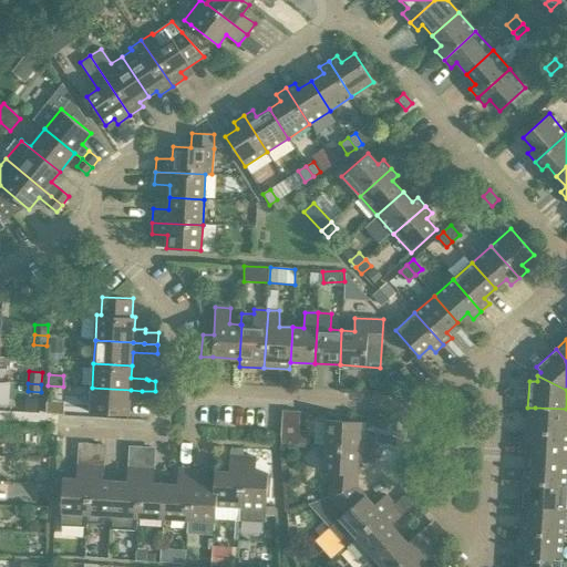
[(129,414),(131,390),(92,388),(91,412),(129,414)]
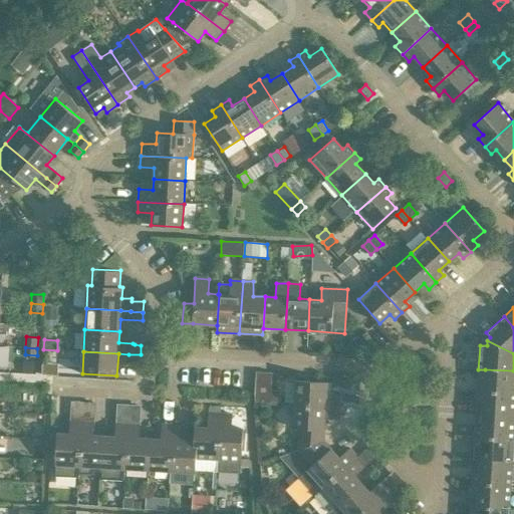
[(140,363),(141,354),(129,354),(127,362),(140,363)]
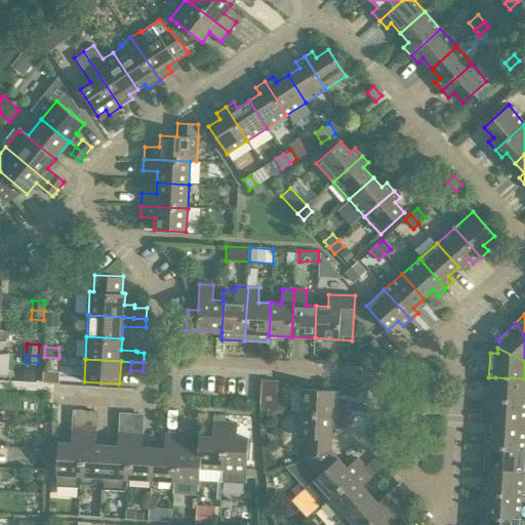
[(487,400),(524,402),(524,378),(495,377),(494,390),(488,390),(487,400)]
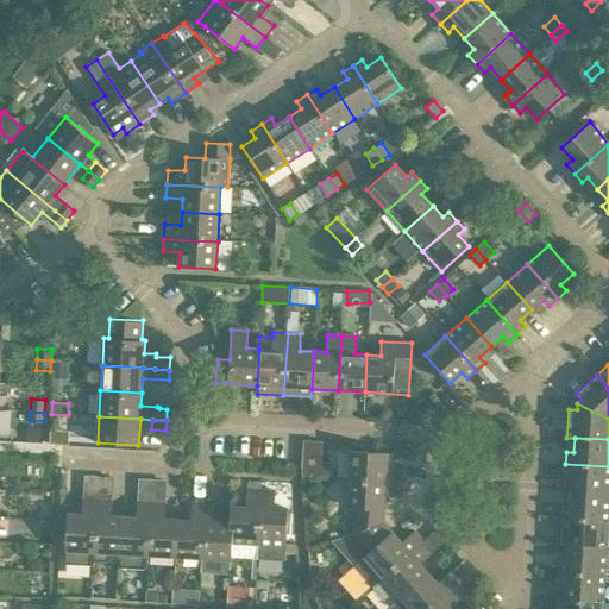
[(303,440),(301,469),(302,476),(320,477),(321,441),(303,440)]
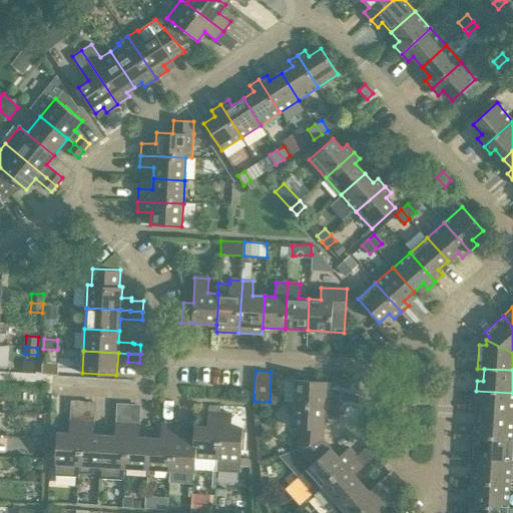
[(296,380),(294,405),(340,407),(340,395),(326,394),(326,382),(296,380)]
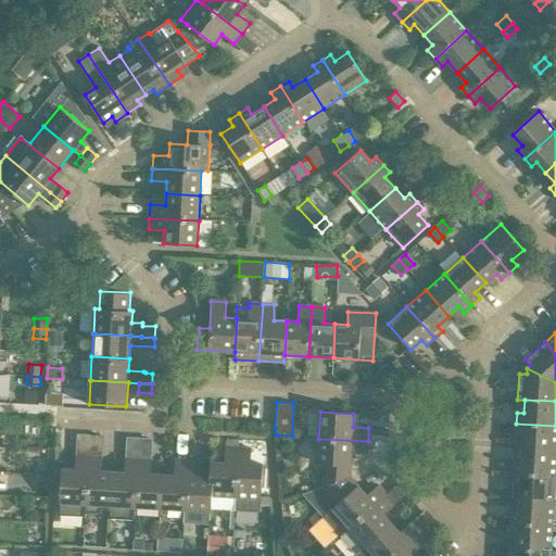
[(555,451),(555,426),(516,424),(516,433),(522,434),(522,449),(555,451)]
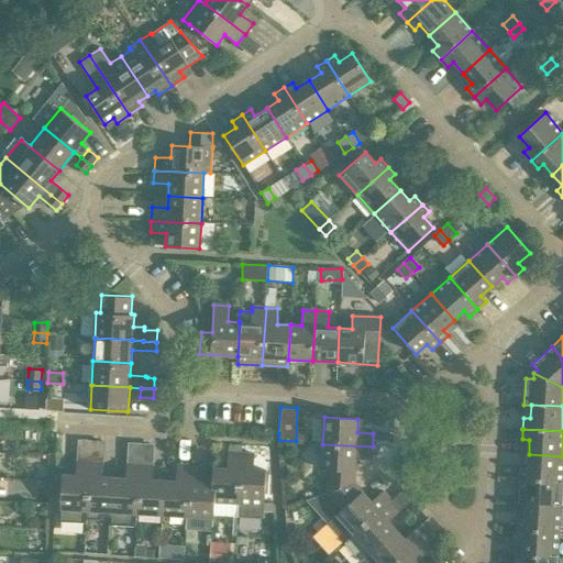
[(455,450),(456,441),(456,438),(443,437),(442,450),(455,450)]
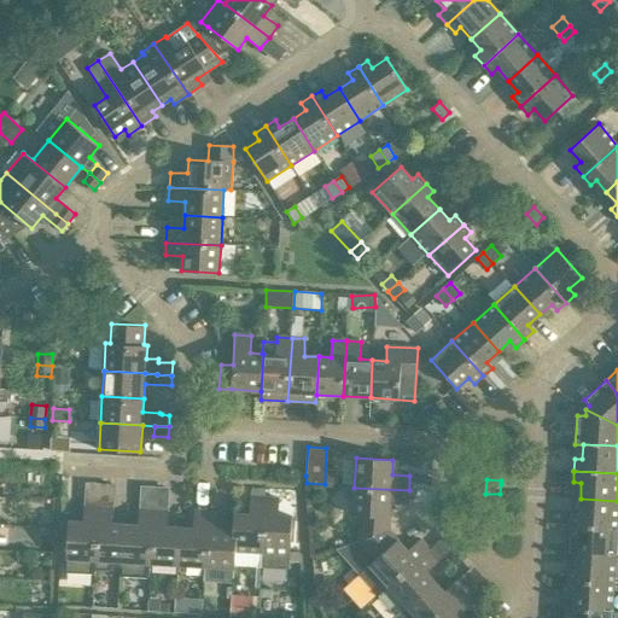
[(359,541),(360,542),(390,531),(389,530),(390,502),(408,503),(409,490),(354,488),(353,516),(360,516),(359,541)]
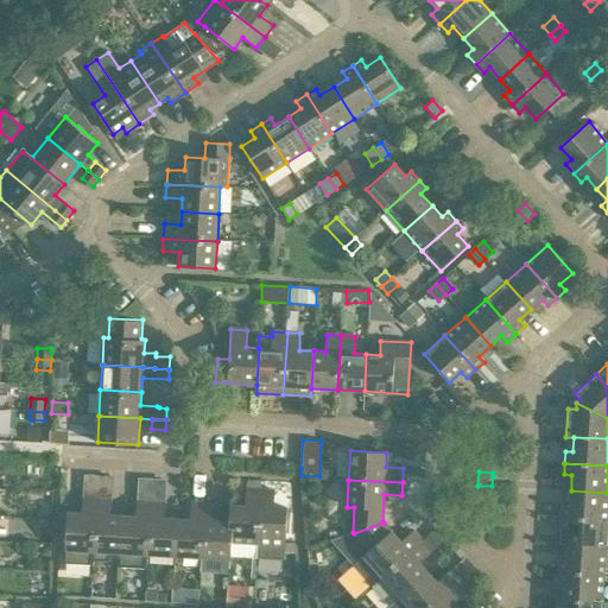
[(229,556),(230,557),(257,558),(261,489),(247,489),(246,506),(230,505),(229,523),(232,523),(229,556)]
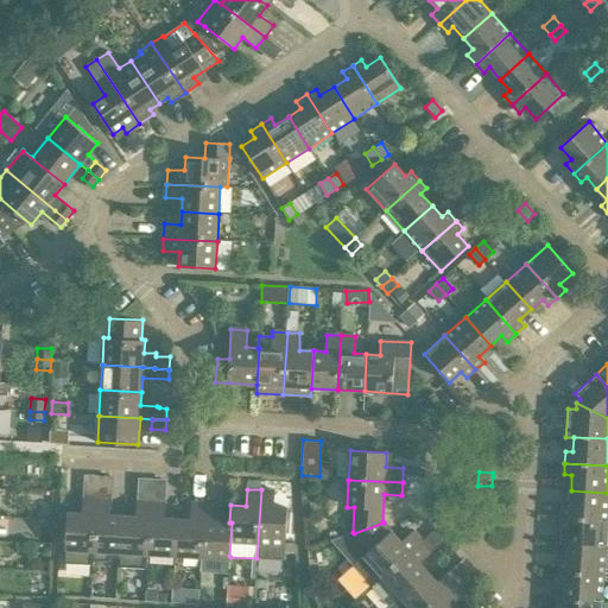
[(274,491),(261,489),(257,558),(284,559),(287,508),(273,507),(274,491)]
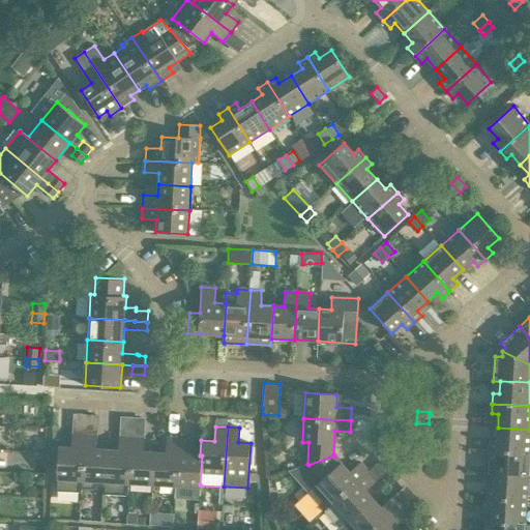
[(529,453),(529,435),(529,430),(498,428),(497,441),(490,440),(490,451),(529,453)]
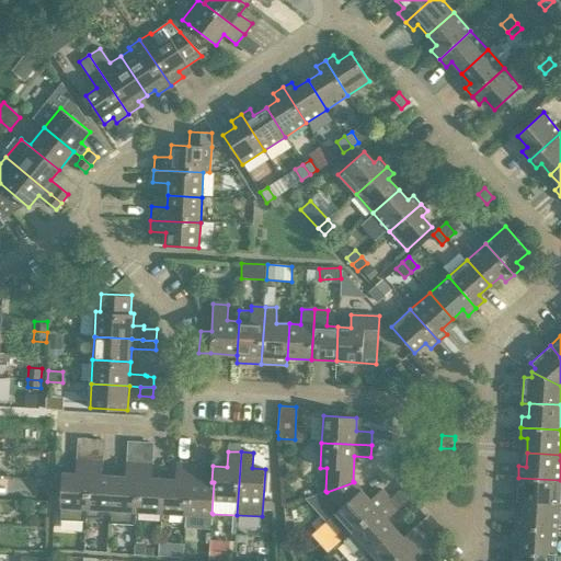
[(63,473),(61,507),(60,519),(87,522),(87,517),(90,459),(77,458),(76,474),(63,473)]
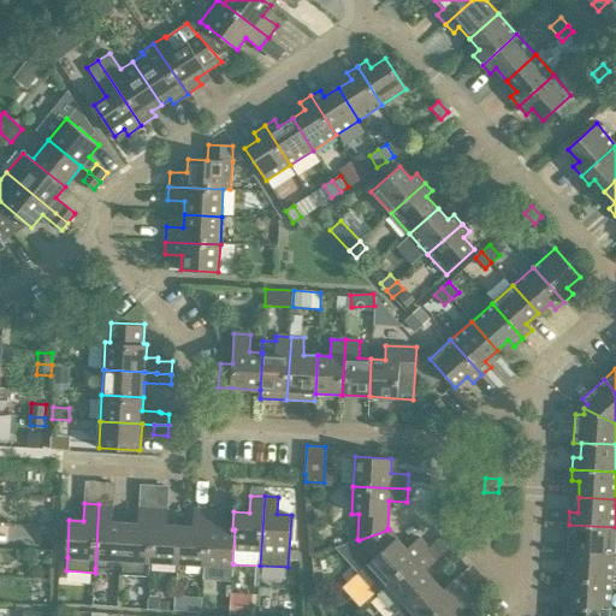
[(112,504),(99,504),(95,568),(112,569),(112,564),(123,564),(125,523),(111,522),(112,504)]
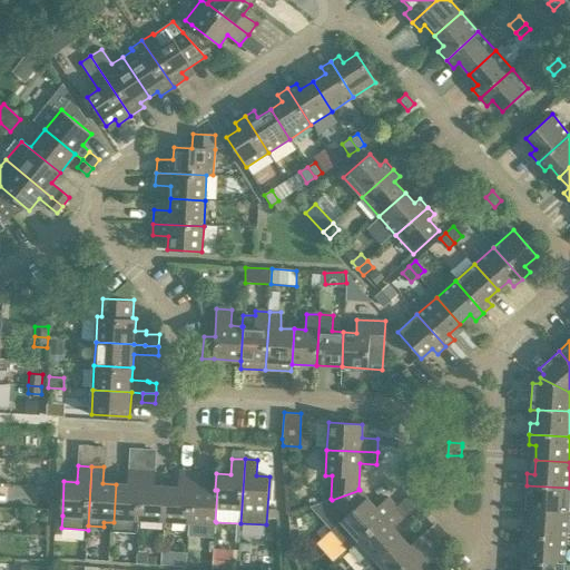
[(138,520),(139,520),(143,469),(128,469),(127,484),(116,484),(114,522),(112,531),(138,533),(138,520)]
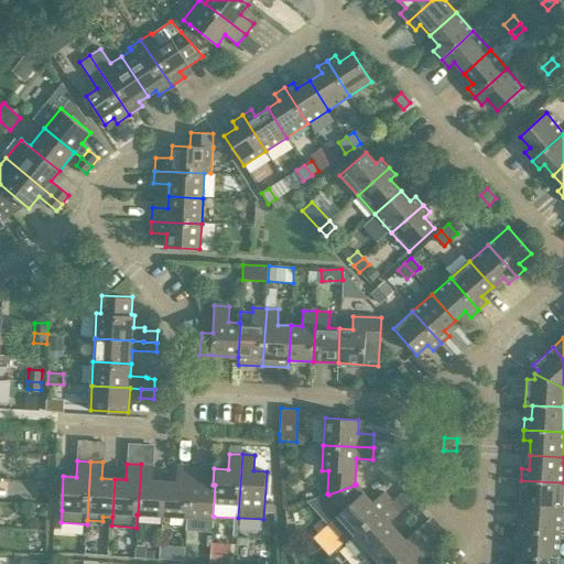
[(153,465),(141,464),(138,514),(163,516),(165,481),(152,480),(153,465)]
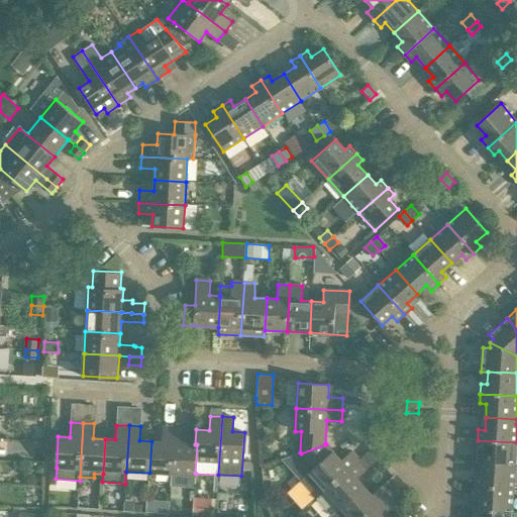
[(149,473),(172,474),(175,428),(163,427),(162,442),(151,441),(149,473)]
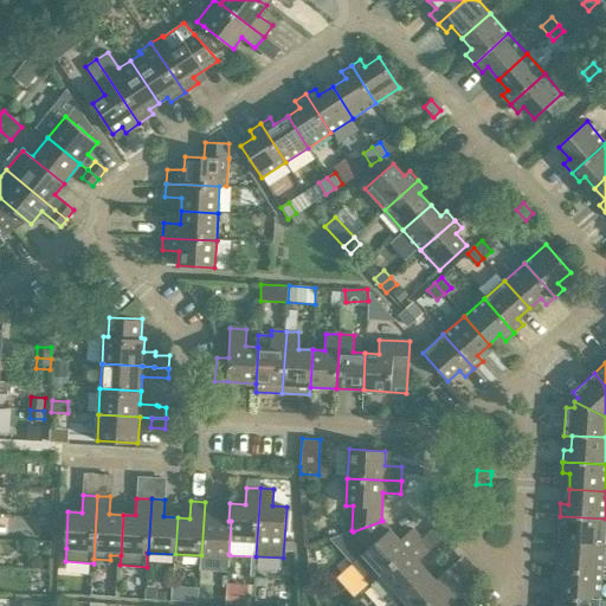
[(229,572),(230,555),(229,554),(231,521),(229,521),(218,520),(218,503),(205,502),(201,555),(201,569),(229,572)]
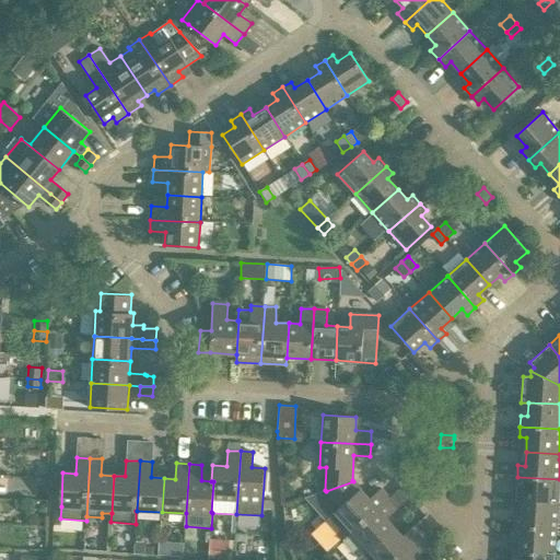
[(558,504),(559,479),(517,477),(516,487),(523,488),(523,502),(558,504)]
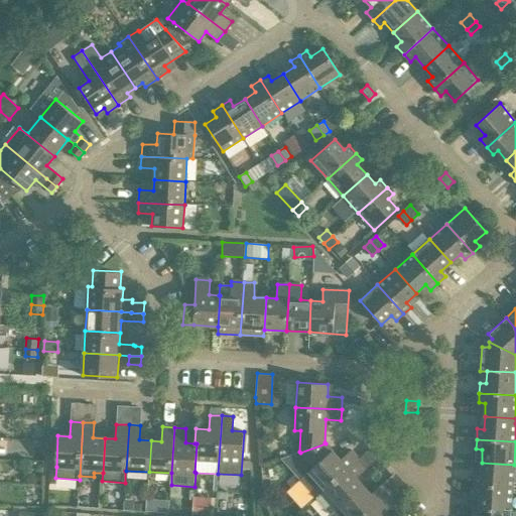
[(315,498),(325,490),(360,460),(351,450),(340,460),(326,443),(300,453),(313,468),(299,480),(315,498)]
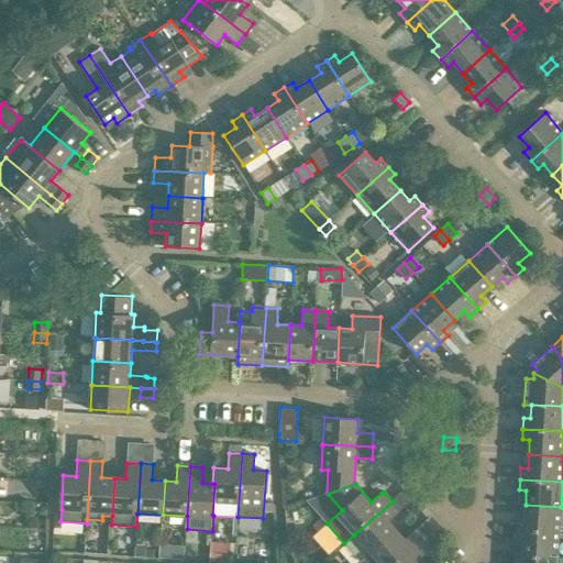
[(344,543),(361,562),(371,553),(397,531),(388,521),(400,510),(393,501),(354,534),(344,543)]
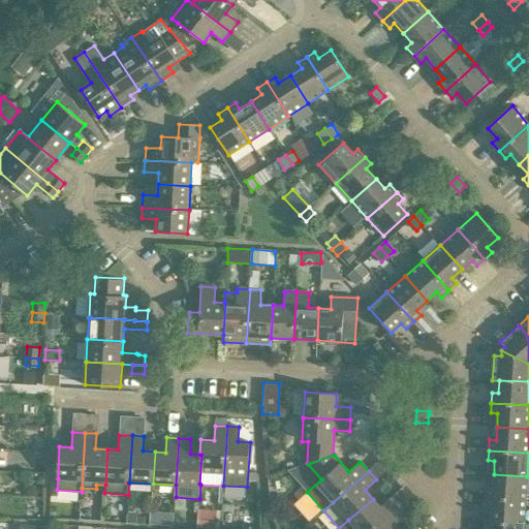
[(525,500),(527,476),(494,474),(493,488),(487,487),(486,498),(525,500)]
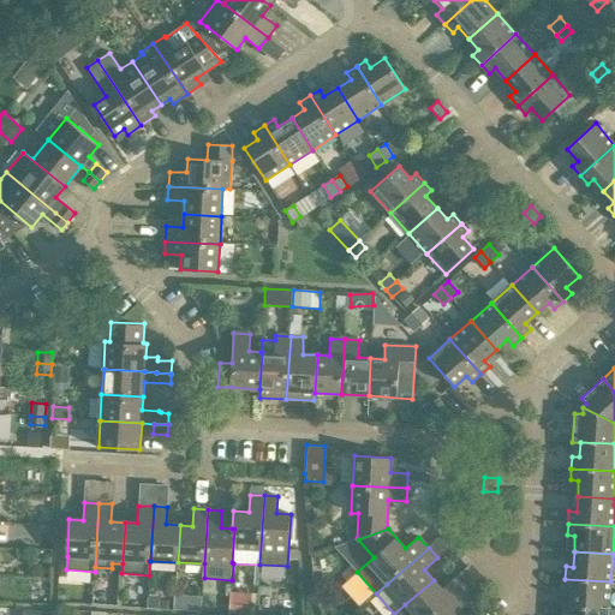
[(441,589),(434,580),(405,604),(394,614),(395,614),(435,614),(465,589),(454,578),(441,589)]
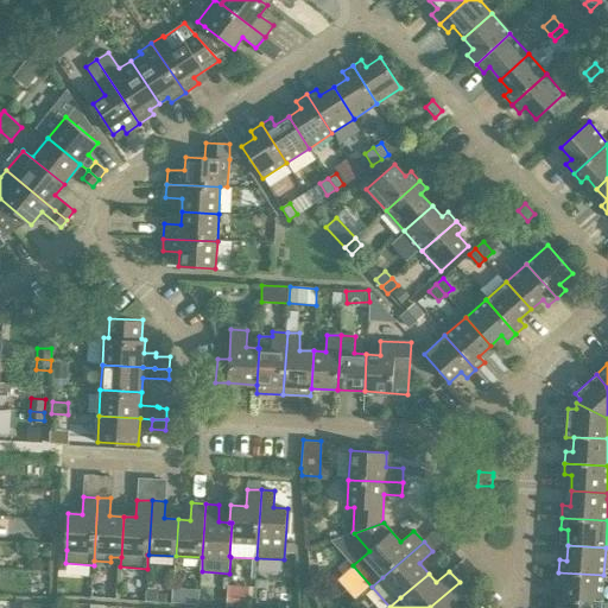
[(602,601),(603,575),(558,572),(557,583),(565,583),(564,597),(564,600),(602,601)]
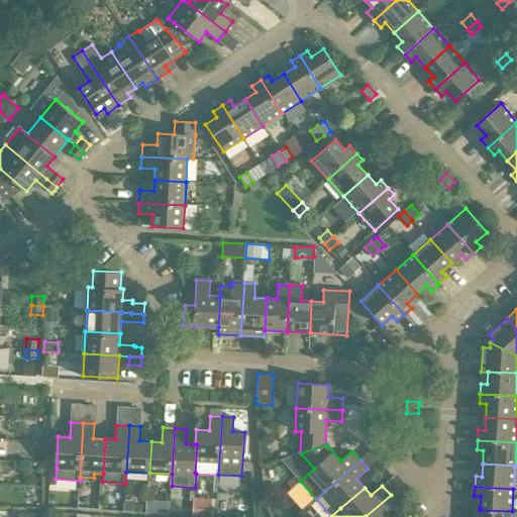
[(391,495),(366,516),(390,516),(387,513),(398,503),(391,495)]
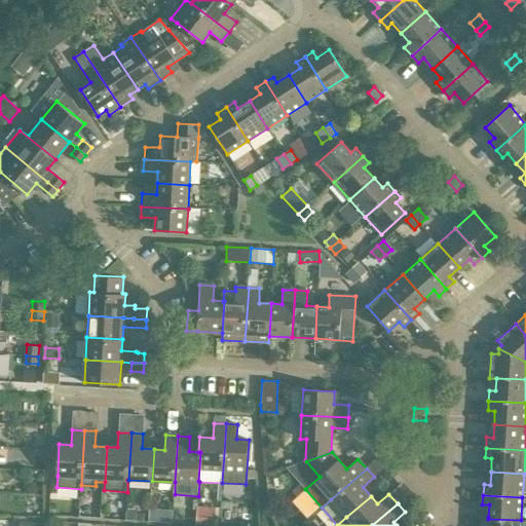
[(208,525),(217,525),(218,505),(196,505),(195,525),(208,525)]
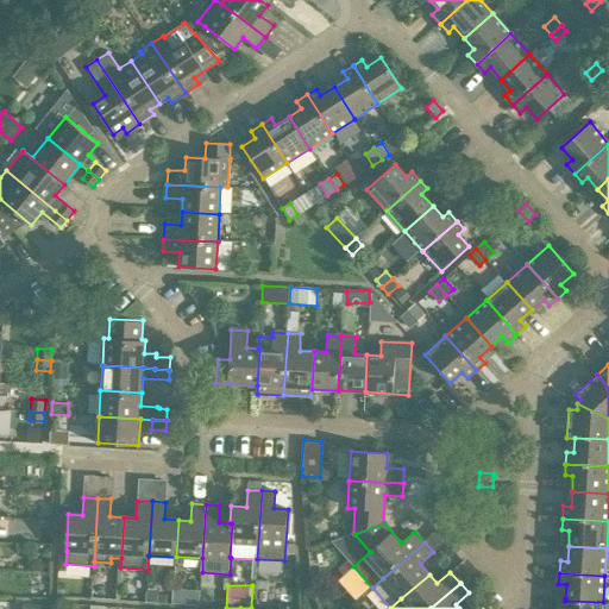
[(602,608),(603,602),(565,601),(565,598),(558,598),(557,608),(602,608)]
